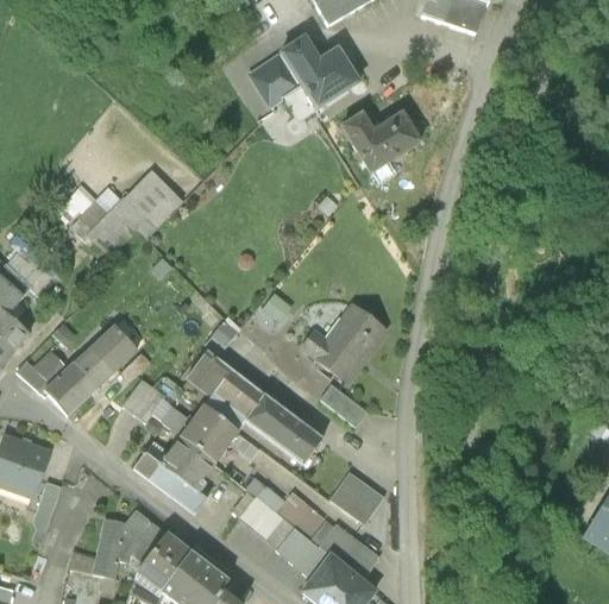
[(314,0),(328,23),(368,0),(427,0),(422,14),(476,32),(488,0),(314,0)]
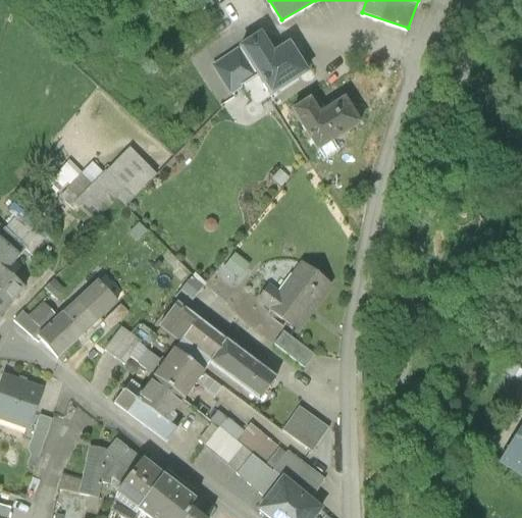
[(263,27),(239,42),(257,71),(272,95),(312,69),(291,37),(275,47),(263,27)]
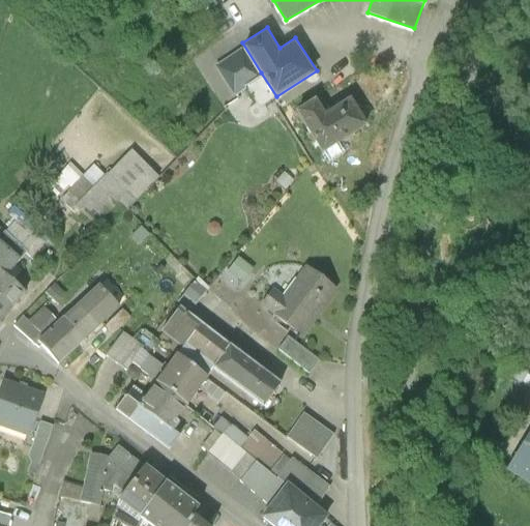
[(261,72),(242,42),(214,63),(234,93),(261,72)]
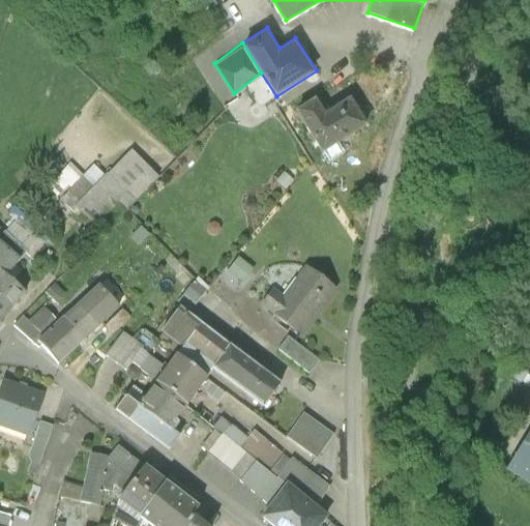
[(321,92),(297,107),(322,146),(369,117),(353,92),(329,107),(321,92)]
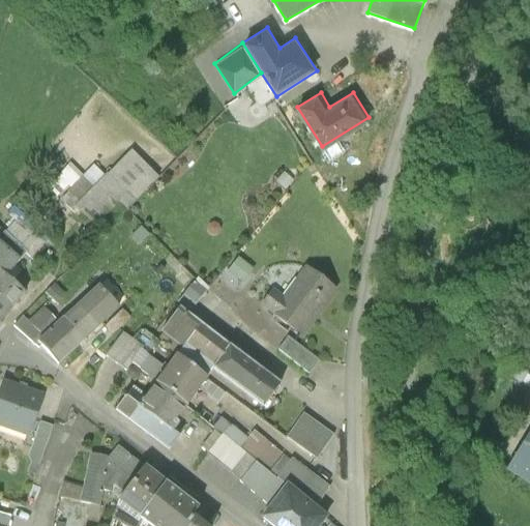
[(200,133),(193,124),(183,134),(190,141),(200,133)]
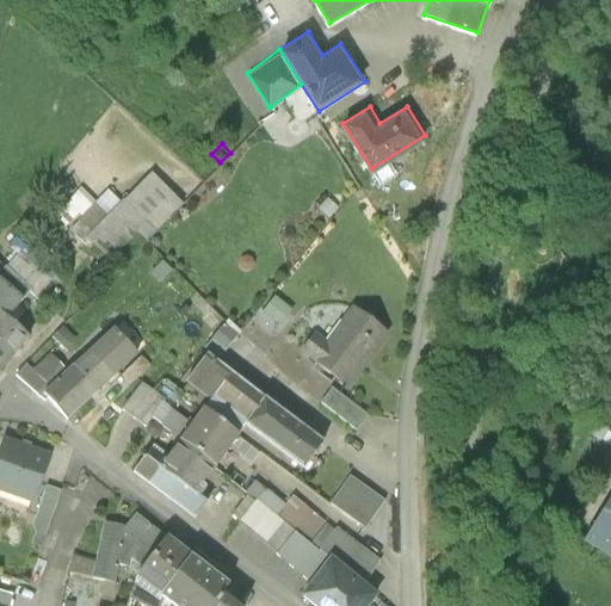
[(186,199),(153,167),(109,211),(99,203),(72,232),(82,241),(88,235),(107,254),(137,224),(149,236),(186,199)]
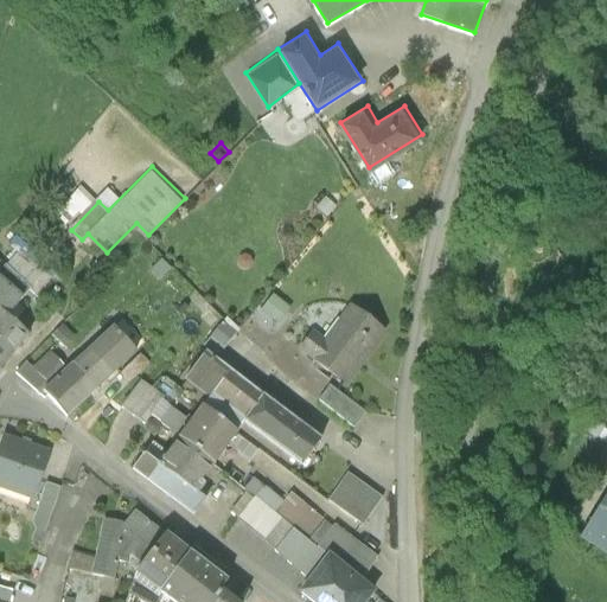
[(338,203),(326,193),(318,203),(330,212),(338,203)]
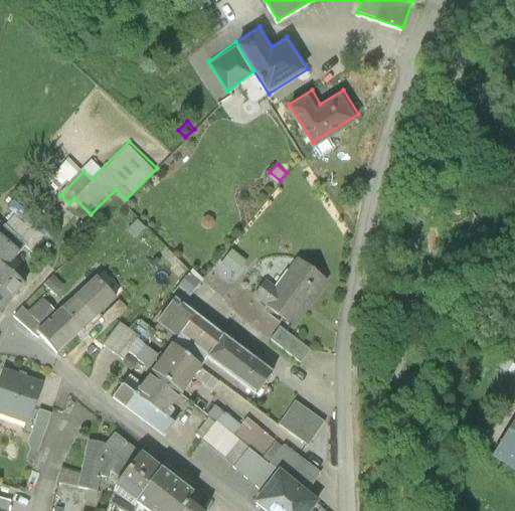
[(16,209),(5,221),(26,241),(31,245),(43,233),(16,209)]
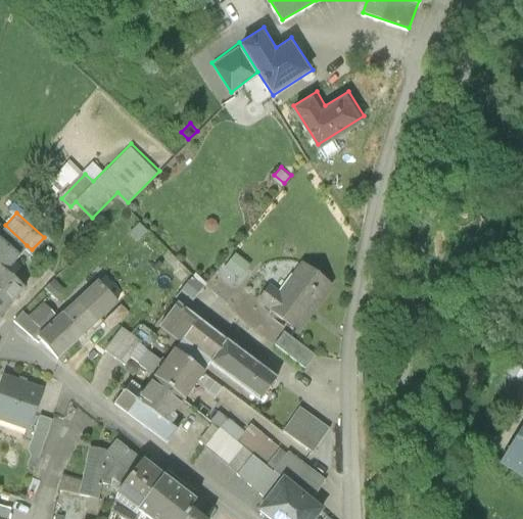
[(262,217),(255,225),(262,229),(267,221),(262,217)]
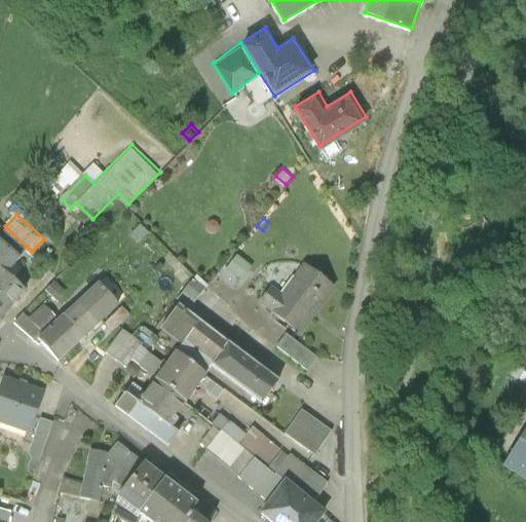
[(149,231),(142,223),(130,233),(138,241),(149,231)]
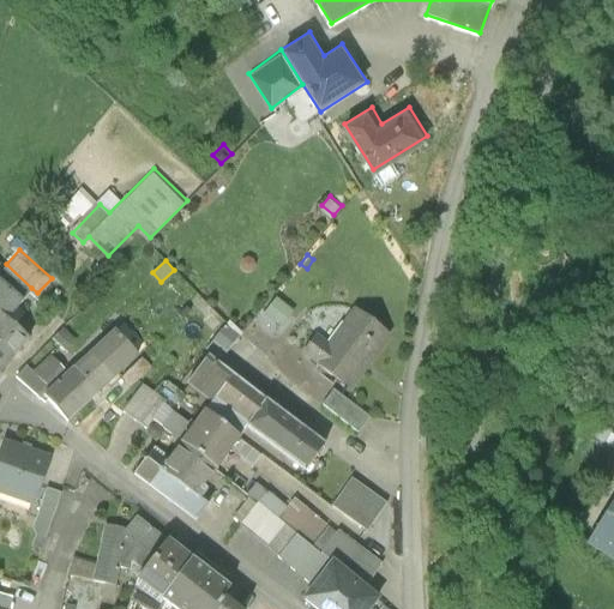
[(31,288),(6,264),(0,270),(0,273),(23,296),(31,288)]
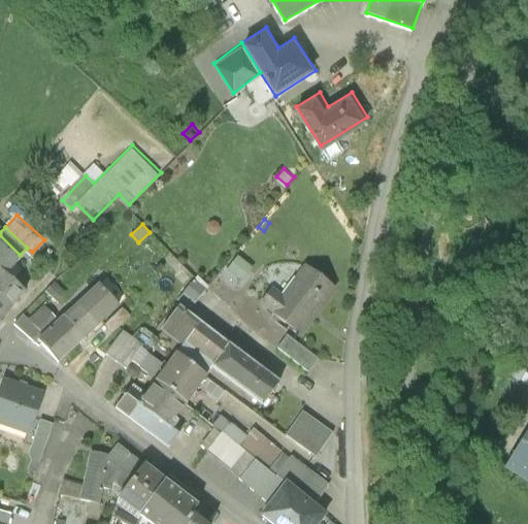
[(0,293),(12,304),(28,289),(13,275),(21,267),(14,261),(20,255),(0,235),(0,293)]
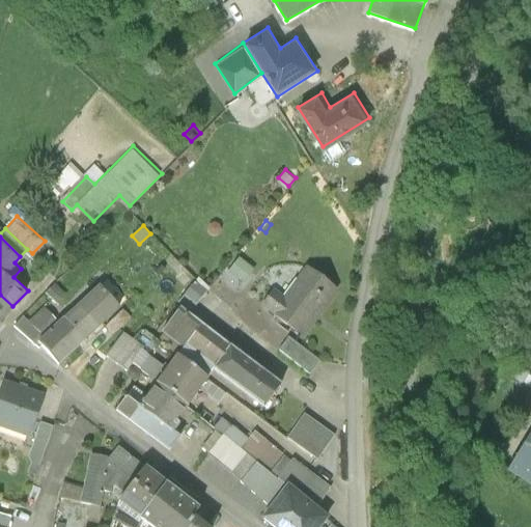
[(240,254),(228,268),(244,280),(255,267),(240,254)]
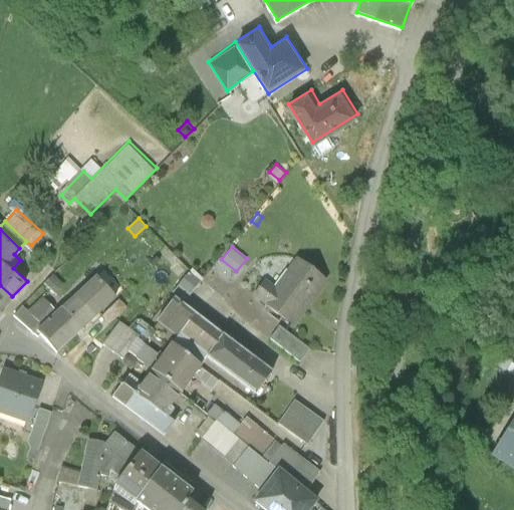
[(275,282),(266,275),(253,292),(293,322),(328,276),(297,253),(275,282)]
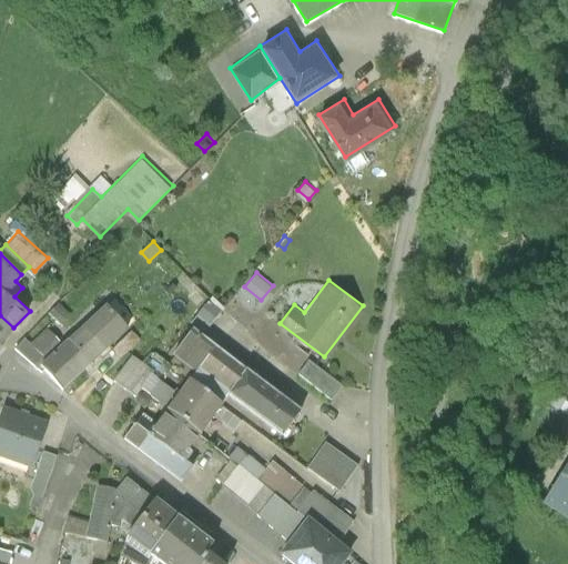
[(222,309),(209,298),(191,320),(204,331),(222,309)]
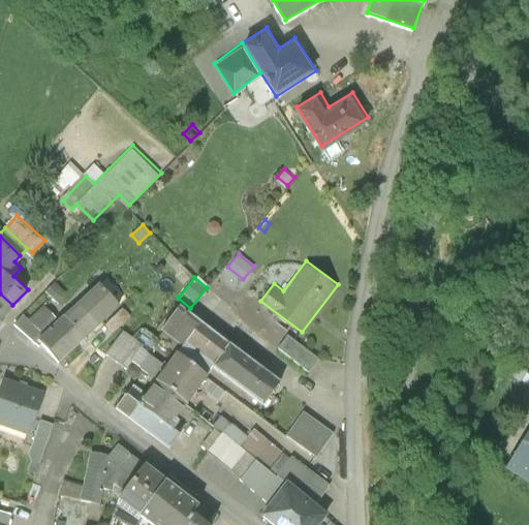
[(59,318),(39,337),(42,340),(61,360),(121,303),(100,280),(59,318)]
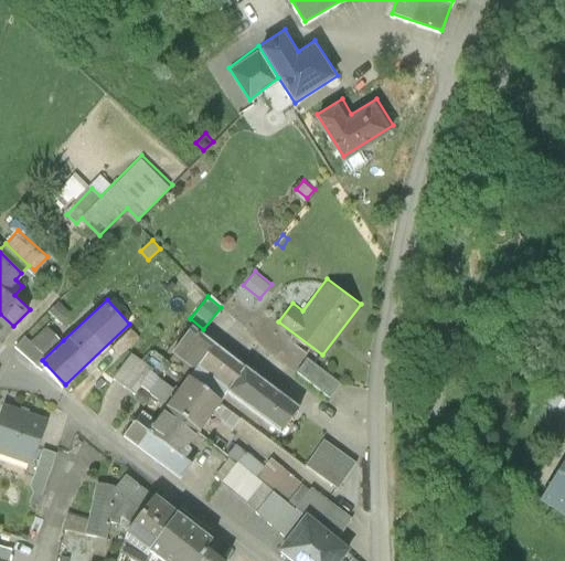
[(57,299),(49,309),(60,320),(70,310),(57,299)]
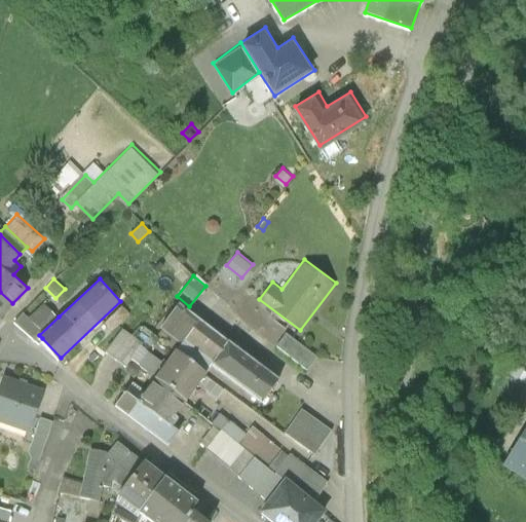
[(0,317),(12,303),(0,292),(0,317)]
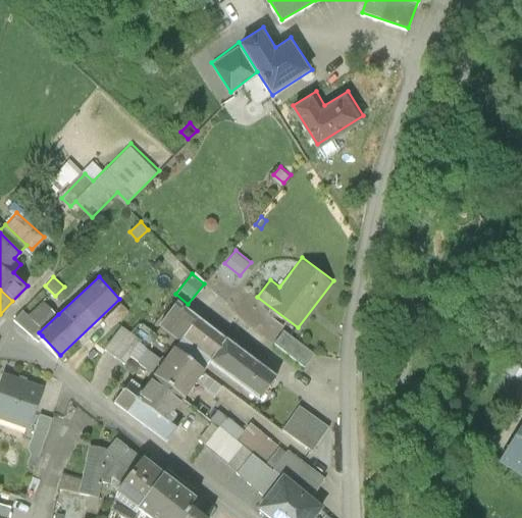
[(22,308),(13,319),(37,340),(42,335),(39,332),(58,314),(43,299),(29,314),(22,308)]
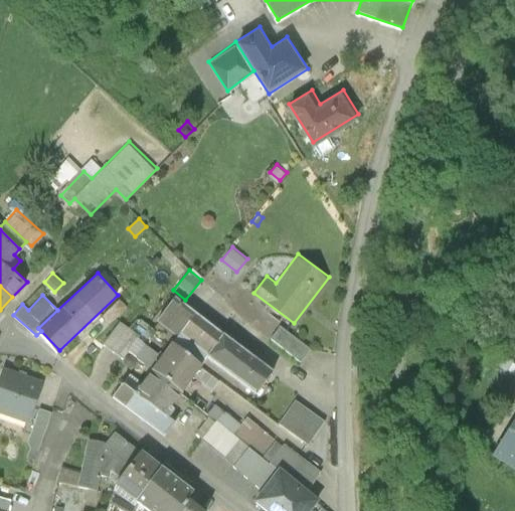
[(203,363),(208,355),(225,333),(176,295),(158,318),(179,334),(174,341),(203,363)]
